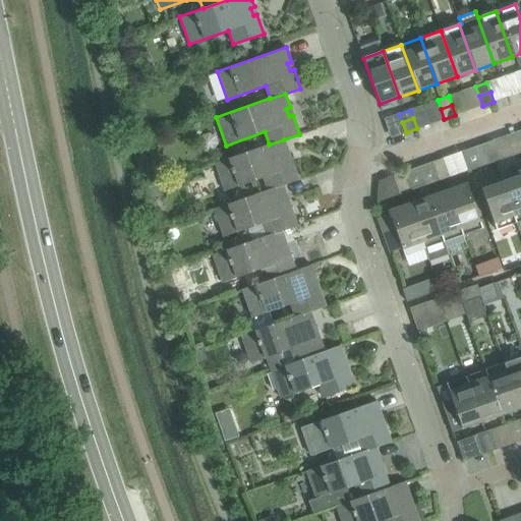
[(289,153),(284,139),(269,145),(269,143),(215,163),(225,191),(264,177),(268,189),(268,190),(283,185),(298,180),(291,161),(288,162),(285,155),(289,153)]
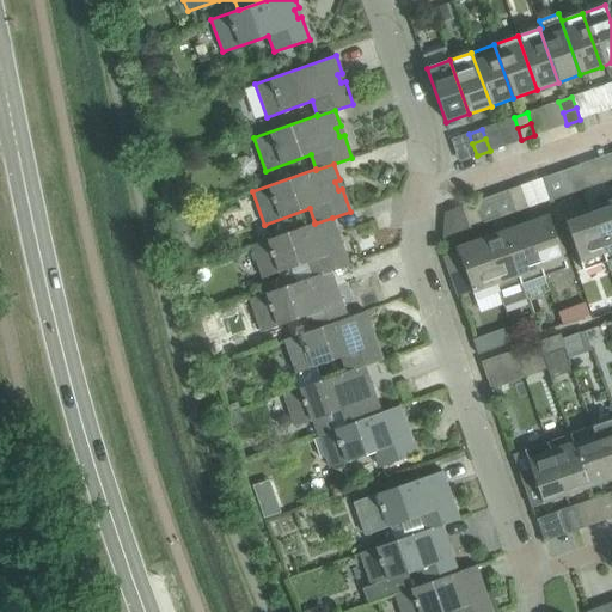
[(570,181),(583,176),(579,165),(565,170),(570,181)]
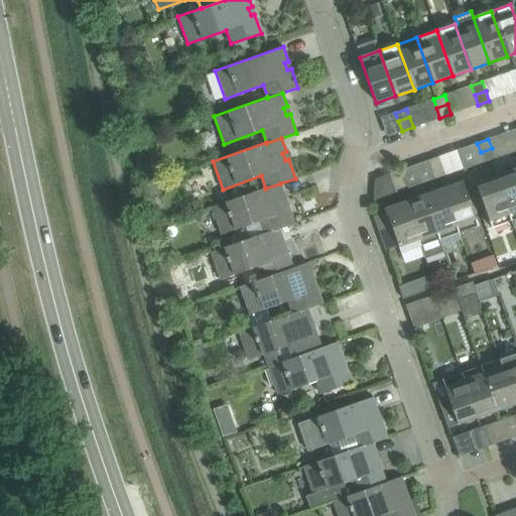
[(492,148),(481,152),(484,162),(495,158),(492,148)]
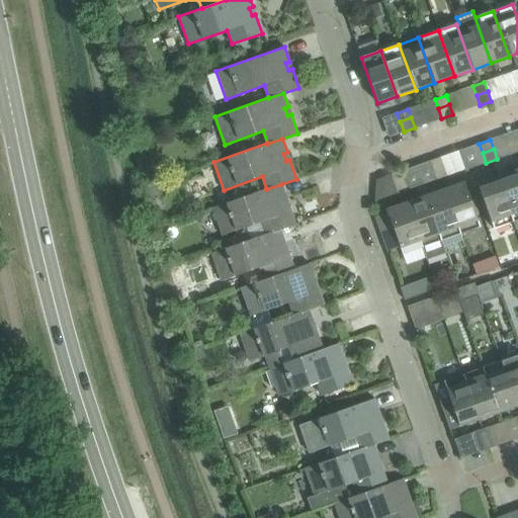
[(432,171),(443,167),(439,158),(428,162),(432,171)]
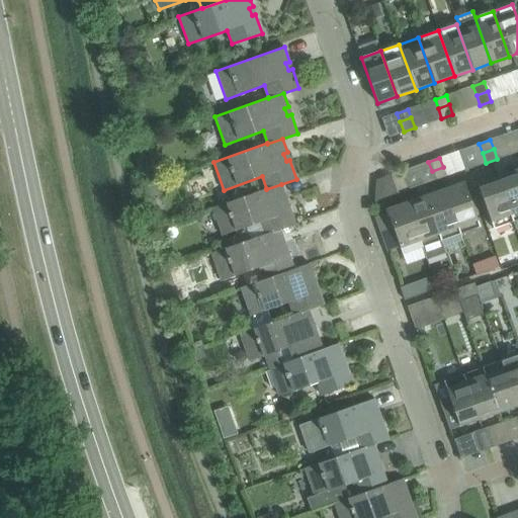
[(443,167),(432,171),(435,180),(446,176),(443,167)]
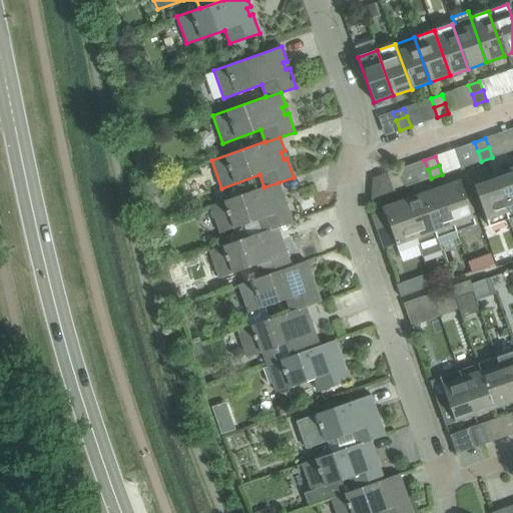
[(508,219),(512,217),(512,176),(510,167),(492,174),(508,219)]
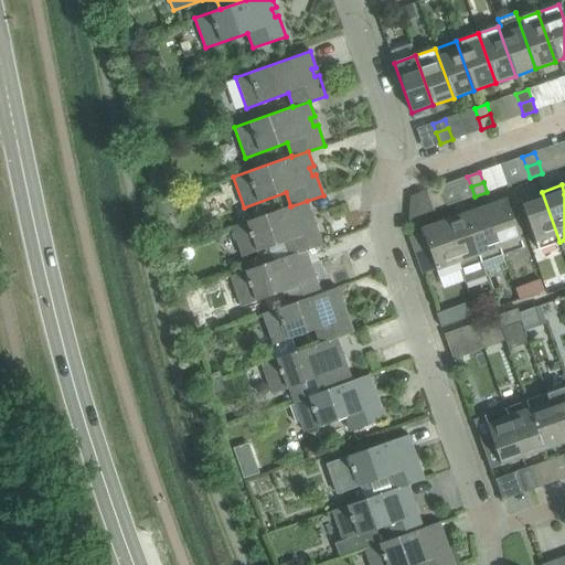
[(429,201),(441,196),(438,187),(426,191),(429,201)]
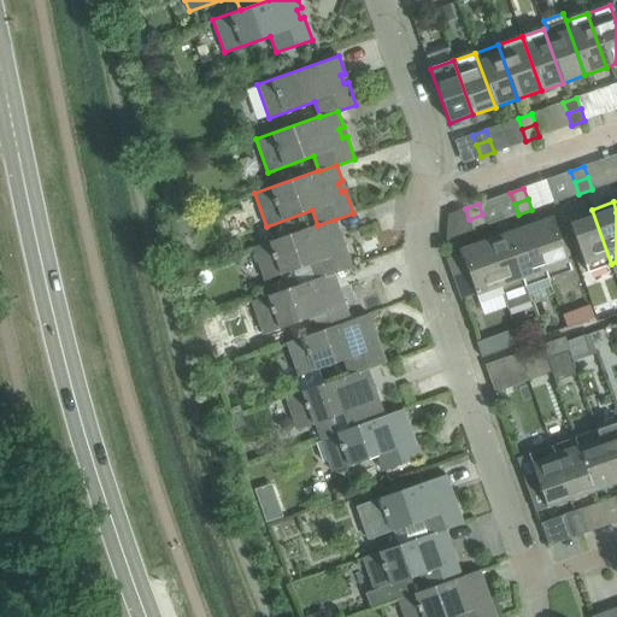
[(587,272),(611,264),(592,210),(568,218),(587,272)]
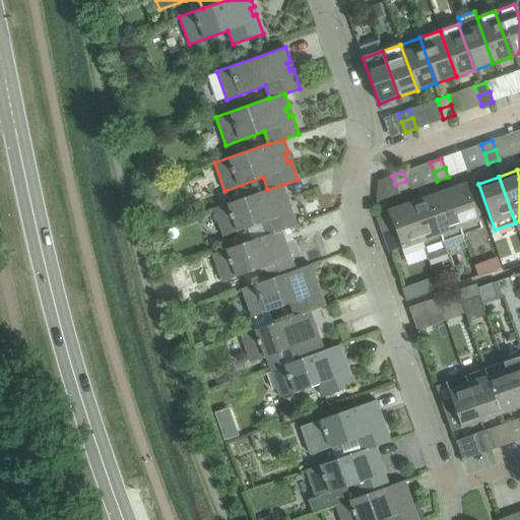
[(406,181),(395,185),(398,195),(409,191),(406,181)]
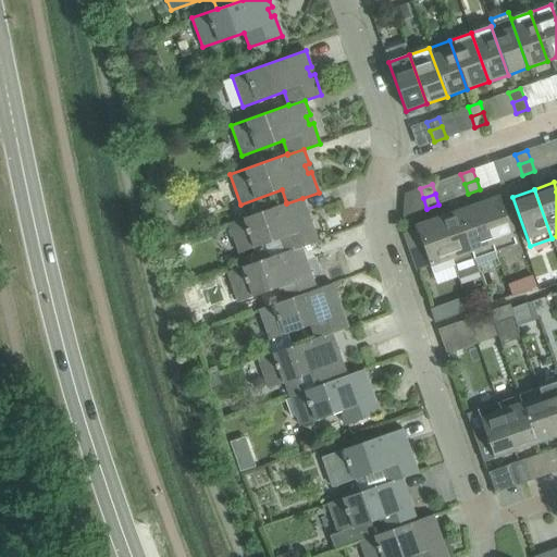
[(516,244),(506,215),(498,195),(478,202),(495,251),(516,244)]
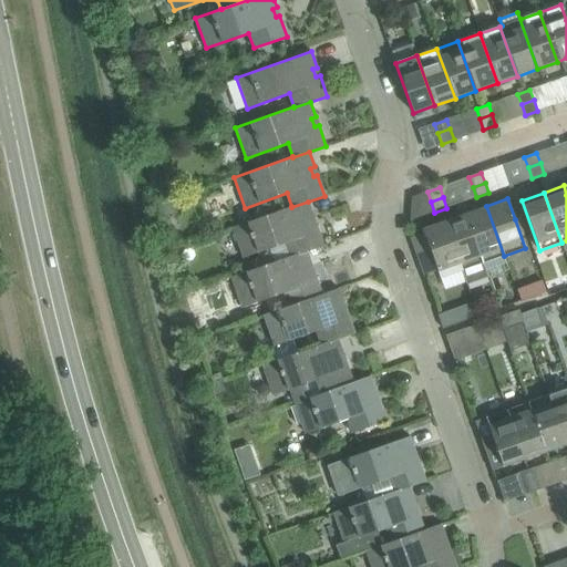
[(174,213),(171,200),(160,204),(163,216),(174,213)]
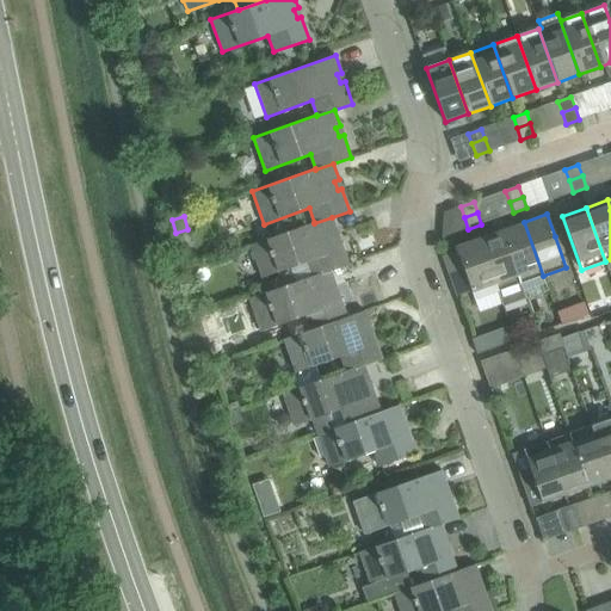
[(338,233),(332,217),(314,223),(314,222),(251,245),(263,278),(308,261),(313,276),(313,277),(331,271),(349,265),(340,242),(335,244),(333,235),(338,233)]
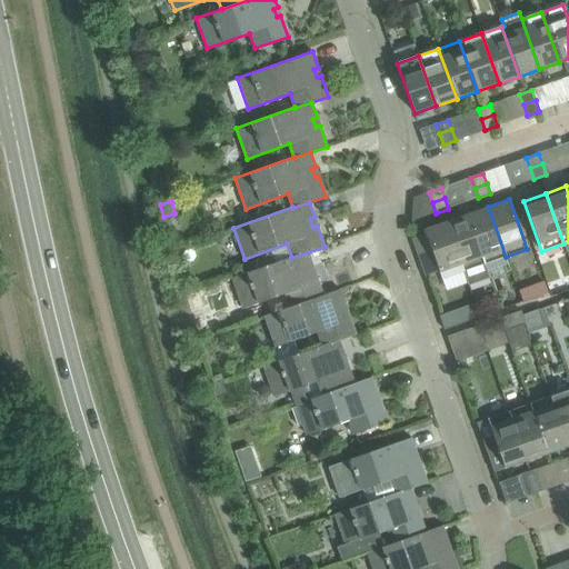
[(505,257),(506,257),(488,207),(467,215),(485,263),(498,259),(501,270),(508,268),(505,257)]
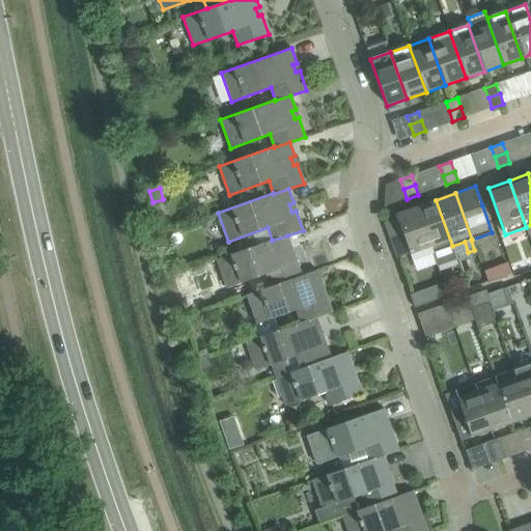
[(432,253),(452,246),(436,200),(416,206),(432,253)]
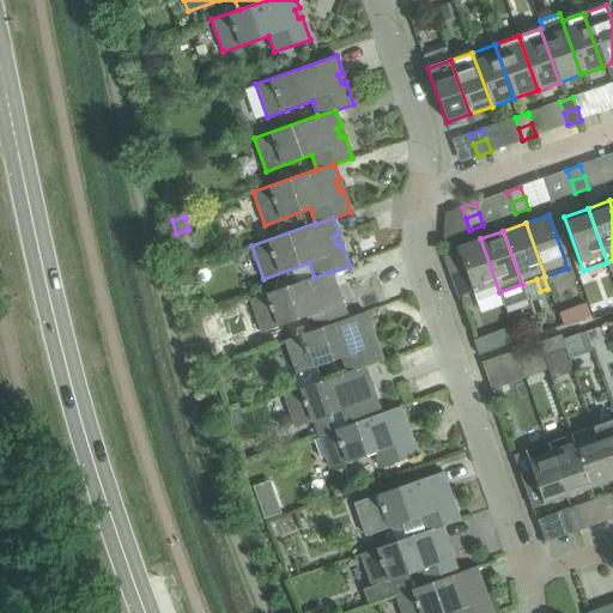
[(499,292),(480,238),(456,247),(459,252),(443,256),(457,297),(473,292),(475,301),(493,295),(496,303),(502,301),(499,292)]
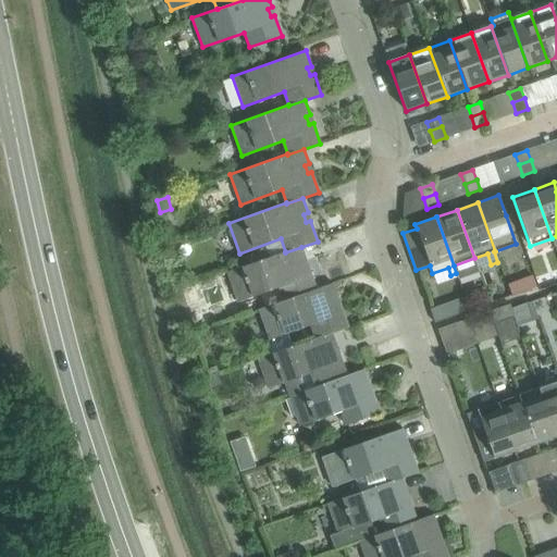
[(306,261),(301,247),(285,252),(285,251),(227,272),(237,301),(280,287),(284,300),(284,301),(317,289),(316,289),(309,270),(305,271),(302,263),(306,261)]
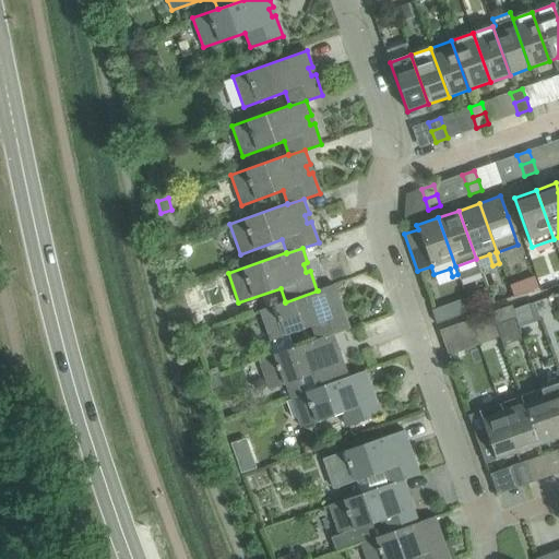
[(333,334),(349,329),(342,308),(337,309),(335,301),(340,300),(333,284),(317,290),(318,290),(285,302),(285,301),(260,310),(271,341),(312,325),(317,339),(317,340),(333,334)]
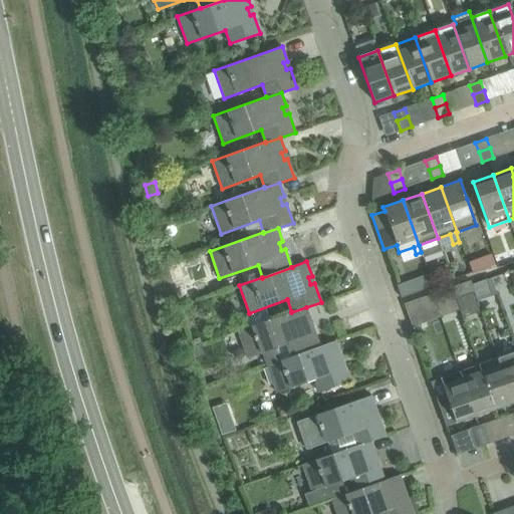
[(435,291),(428,272),(398,283),(405,302),(435,291)]
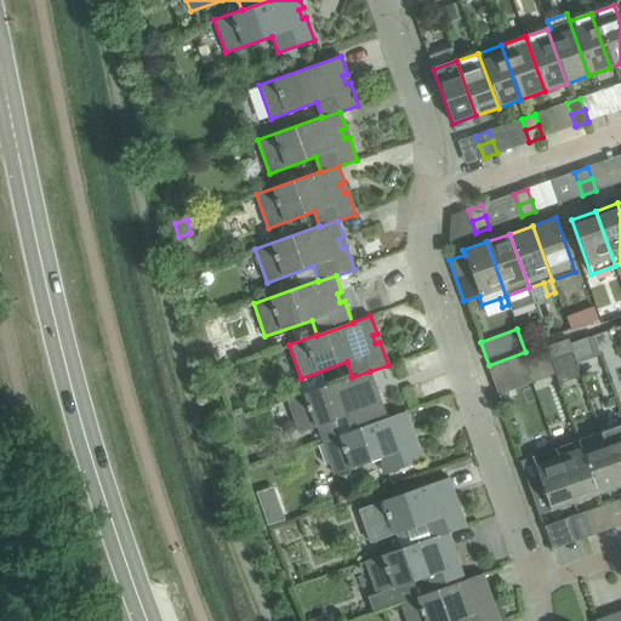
[(567,339),(545,347),(547,357),(570,349),(567,339)]
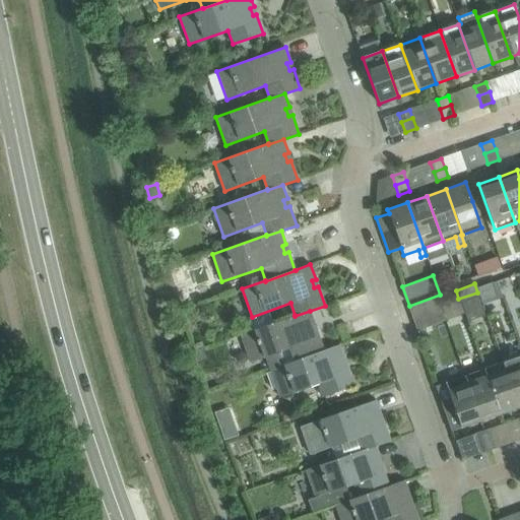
[(497,301),(492,287),(480,293),(485,306),(497,301)]
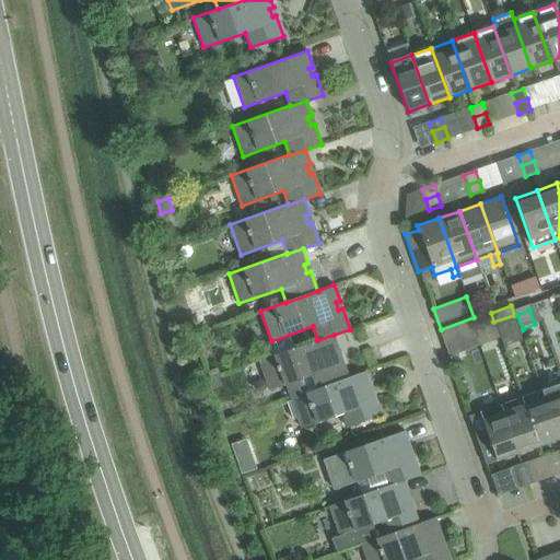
[(476,341),(471,328),(469,322),(439,333),(441,339),(459,333),(462,339),(469,343),(476,341)]
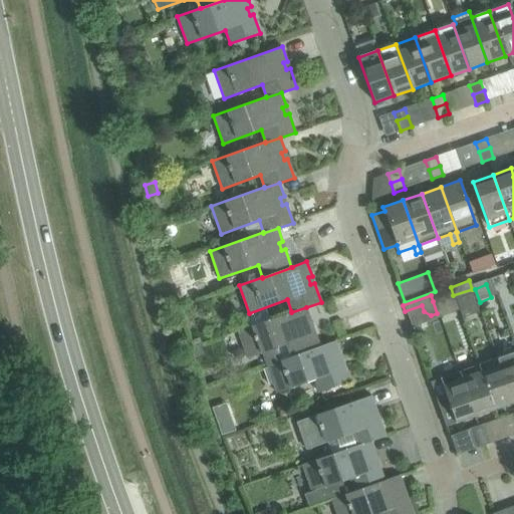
[(307,322),(311,320),(306,307),(291,312),(291,311),(238,330),(248,358),(263,352),(267,364),(290,356),(290,357),(320,346),(319,346),(313,328),(309,329),(307,322)]
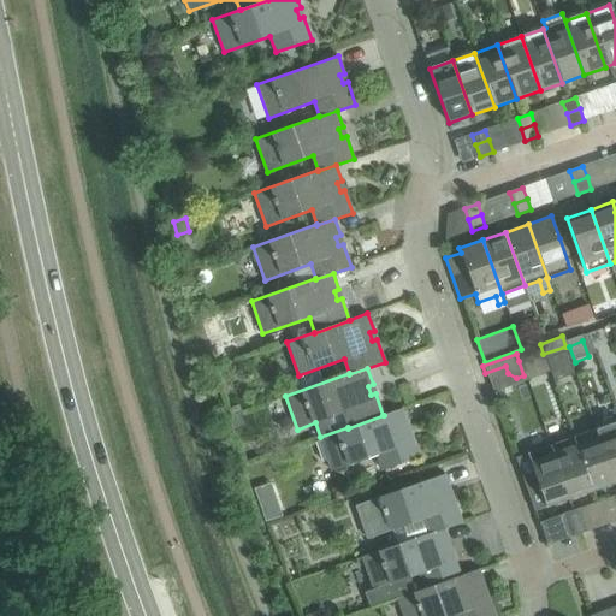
[(348,428),(348,427),(320,437),(332,471),(377,455),(383,471),(419,457),(410,434),(406,437),(403,427),(408,426),(402,408),(383,415),(384,415),(348,428)]
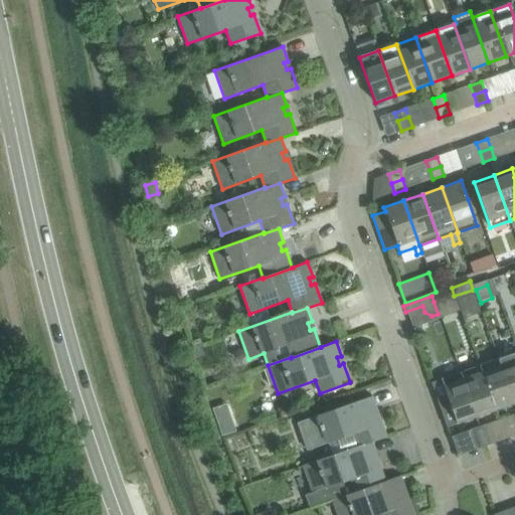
[(513,403),(514,402),(514,352),(498,358),(513,403)]
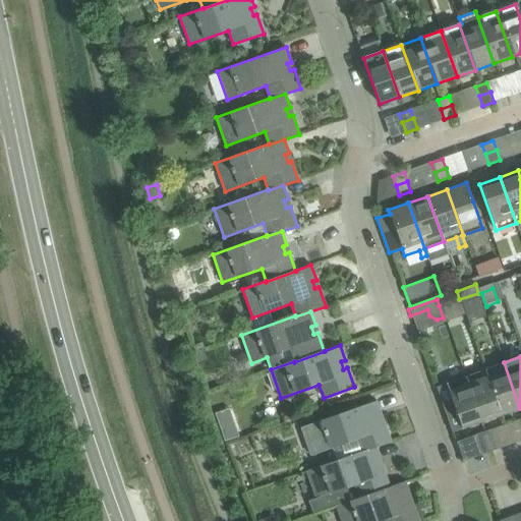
[(500,415),(519,408),(504,362),(483,369),(500,415)]
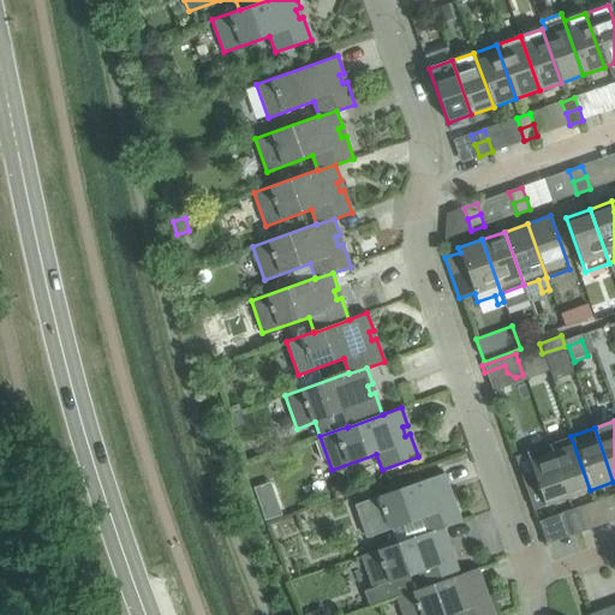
[(567,499),(590,490),(571,436),(549,445),(567,499)]
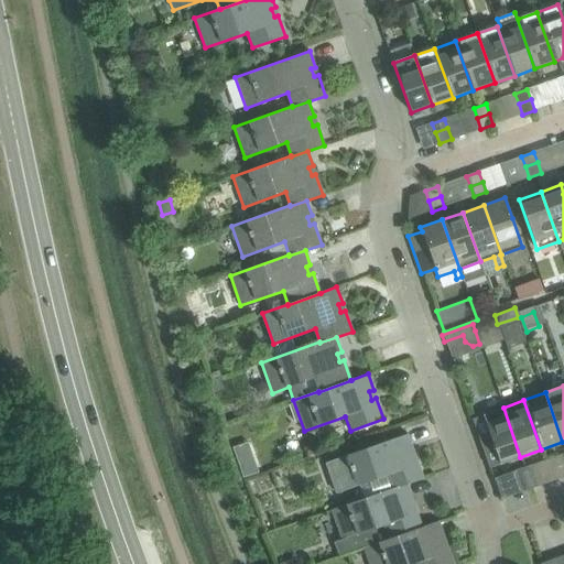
[(489,468),(520,457),(503,408),(483,414),(483,415),(472,420),(489,468)]
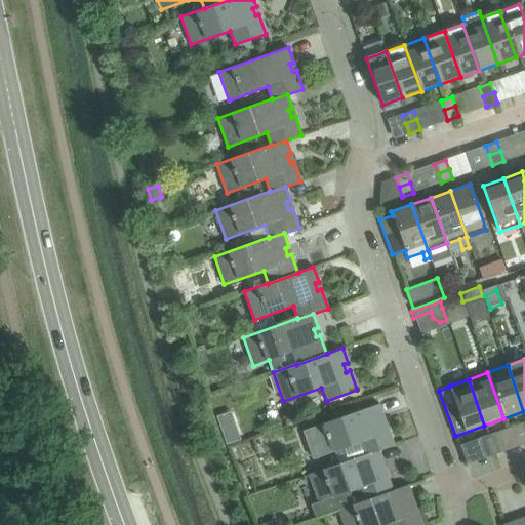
[(379,404),(304,431),(313,458),(358,443),(363,455),(363,456),(375,450),(375,451),(378,450),(378,451),(394,445),(387,427),(384,428),(380,419),(385,418),(379,404)]
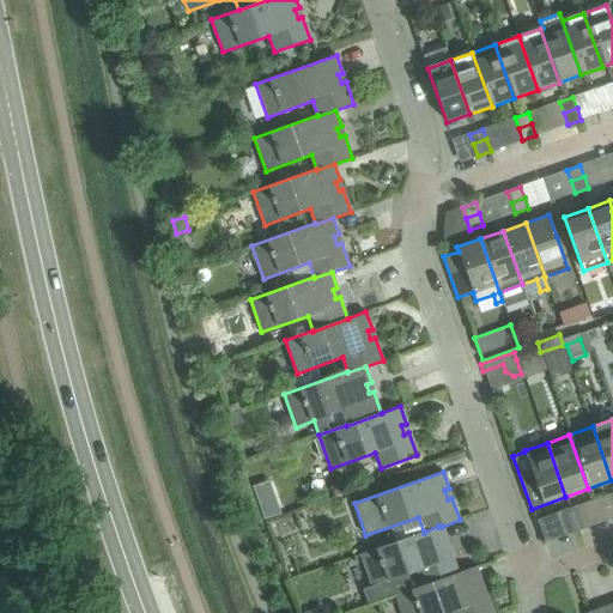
[(569,521),(581,516),(577,505),(564,510),(569,521)]
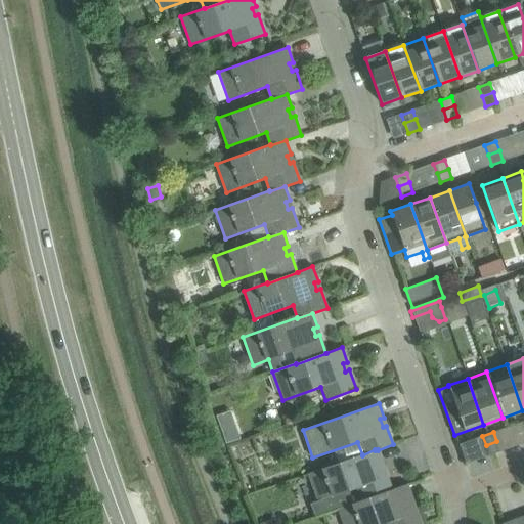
[(496,441),(486,445),(489,455),(500,451),(496,441)]
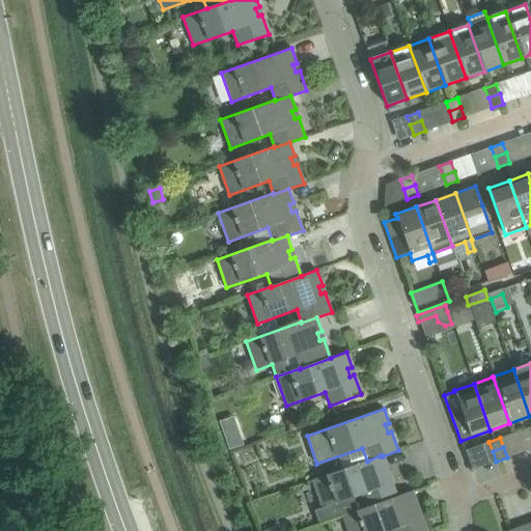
[(319,477),(312,480),(323,508),(314,511),(318,524),(342,515),(366,507),(397,497),(397,496),(390,477),(387,479),(384,471),(388,470),(387,468),(383,456),(383,455),(380,456),(380,455),(367,462),(367,460),(319,477)]
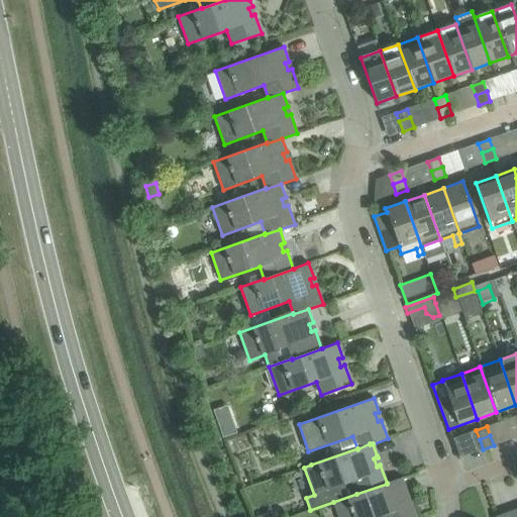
[(356,494),(333,502),(338,516),(378,516),(381,516),(415,516),(410,500),(406,501),(403,493),(407,492),(402,478),(387,483),(387,484),(356,494)]
